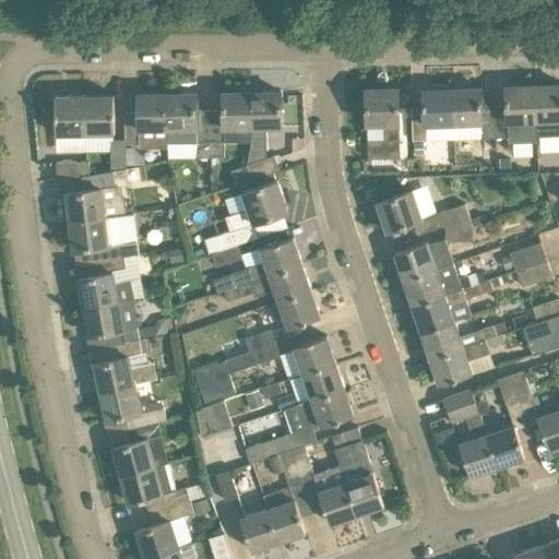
[(558,84),(536,86),(537,121),(551,120),(552,135),(558,135),(558,84)]
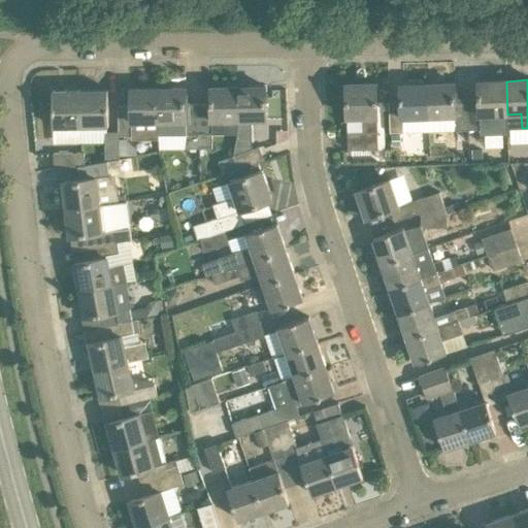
[(506,114),(507,114),(506,81),(479,83),(479,98),(468,98),(469,131),(480,130),(480,135),(508,134),(506,114)]
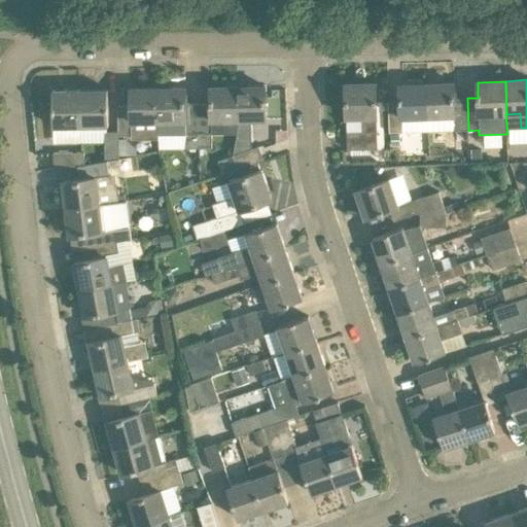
[(468,131),(467,98),(455,98),(454,82),(427,83),(428,132),(468,131)]
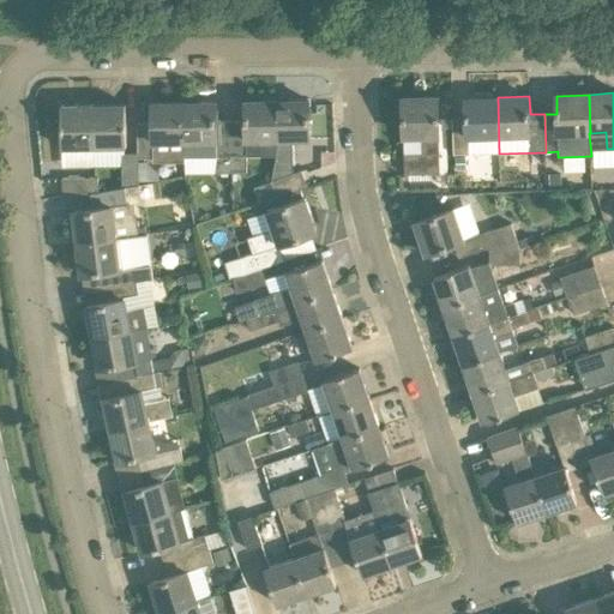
[(404,136),(404,152),(404,174),(440,174),(438,97),(403,97),(404,136)]
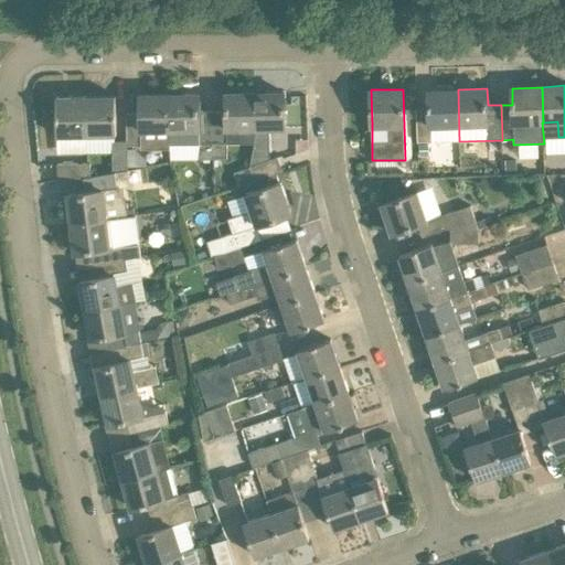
[(459,141),(458,89),(428,91),(428,107),(416,108),(416,117),(417,142),(459,141)]
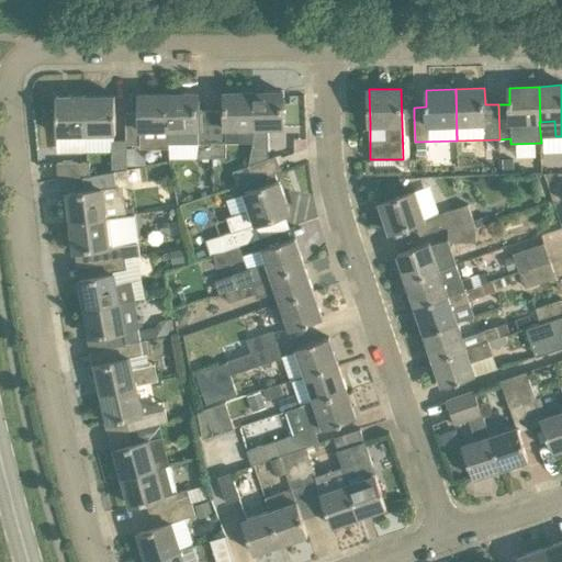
[(254,93),(254,127),(254,142),(253,142),(248,166),(254,180),(281,171),(277,156),(268,159),(267,127),(283,127),(283,92),(254,93)]
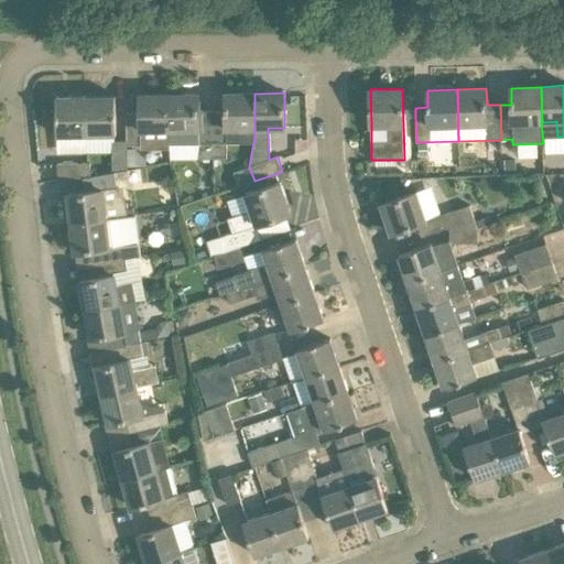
[(213,159),(212,111),(198,111),(198,94),(169,95),(170,129),(170,145),(198,144),(198,159),(213,159)]
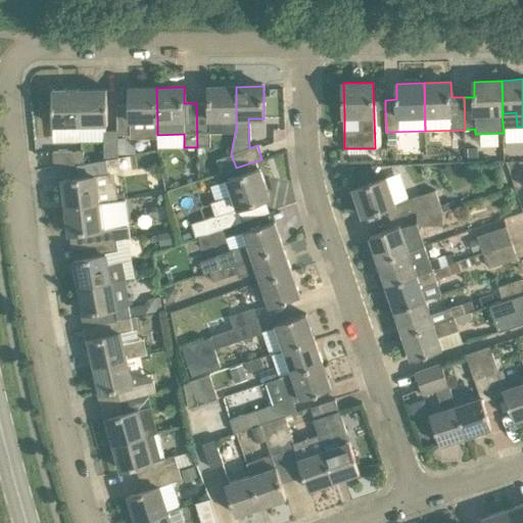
[(209,103),(196,103),(197,147),(210,147),(209,133),(235,132),(236,132),(236,119),(236,87),(208,87),(209,103)]
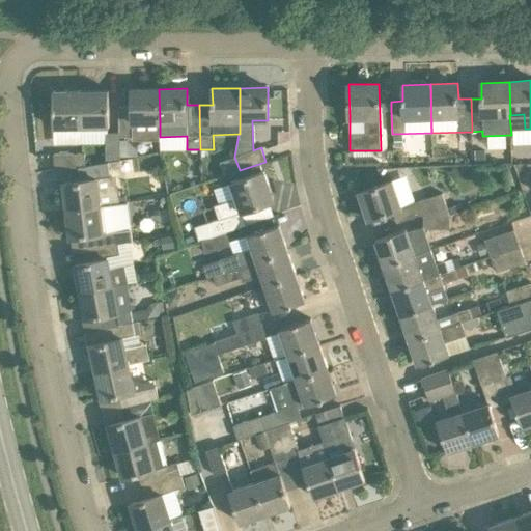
[(160,121),(159,89),(132,89),(132,106),(119,106),(119,133),(119,136),(133,136),(133,140),(160,140),(160,137),(160,121)]
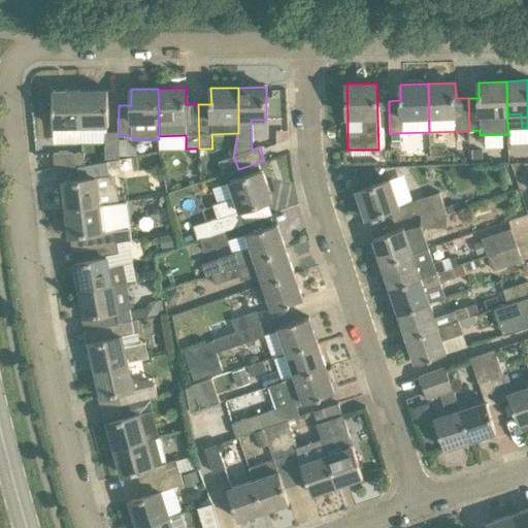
[(81,127),(81,90),(53,91),(54,127),(81,127)]
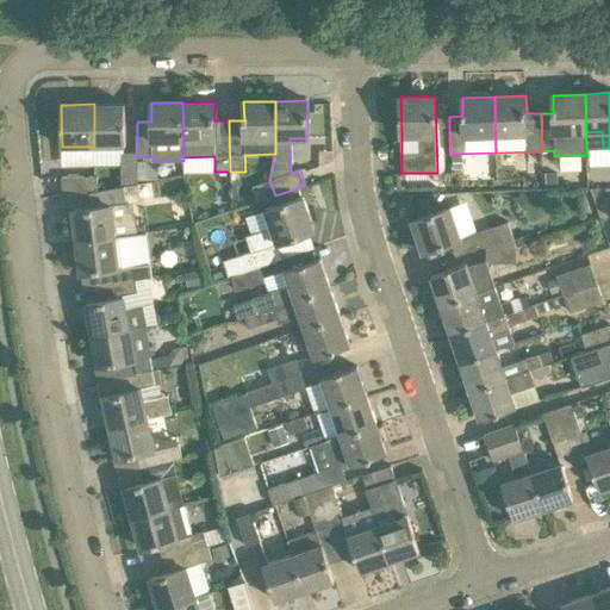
[(125,104),(94,104),(94,147),(125,145),(125,104)]
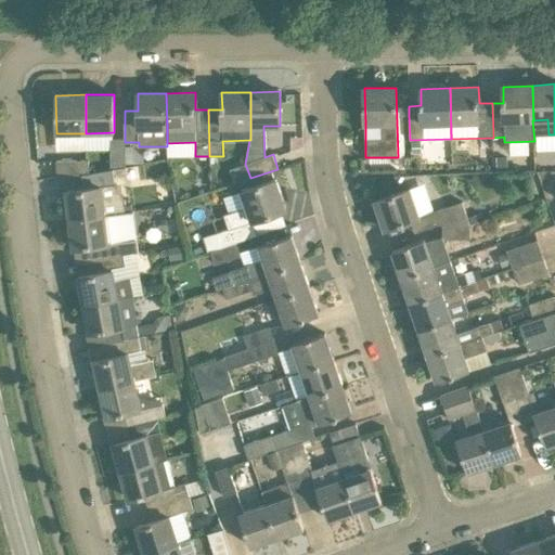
[(121,150),(121,142),(121,139),(106,139),(107,168),(123,168),(121,150)]
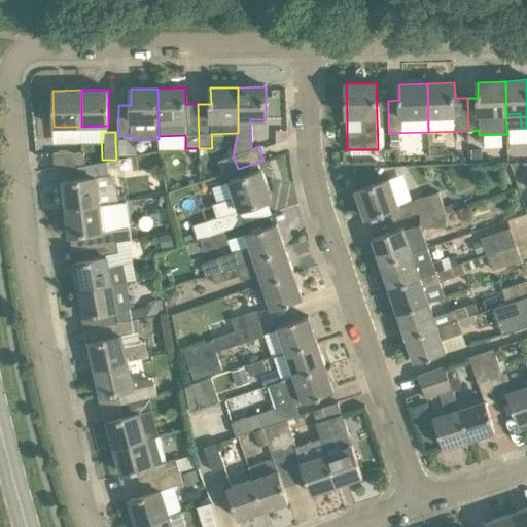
[(401,134),(391,134),(392,146),(401,145),(401,134)]
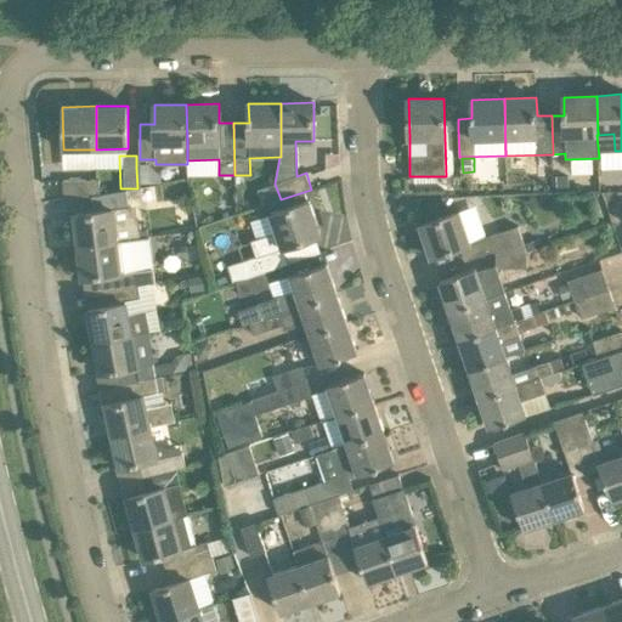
[(91,196),(100,194),(100,180),(63,181),(63,201),(91,196)]
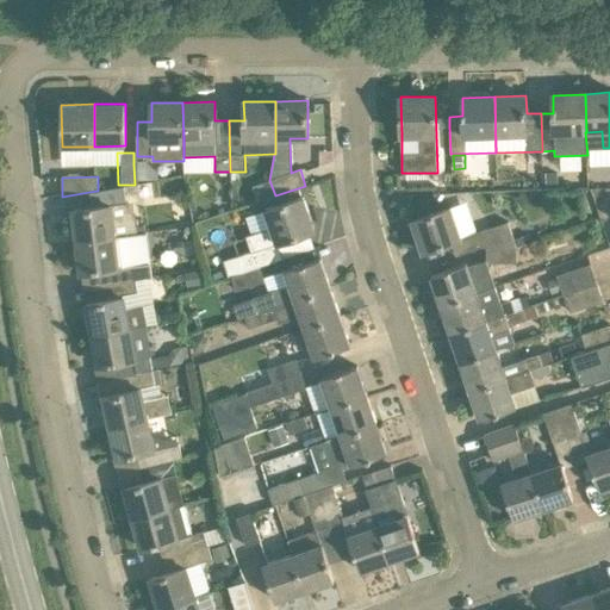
[(78,241),(116,236),(137,234),(134,201),(126,203),(125,186),(98,191),(89,192),(92,207),(74,210),(78,241)]
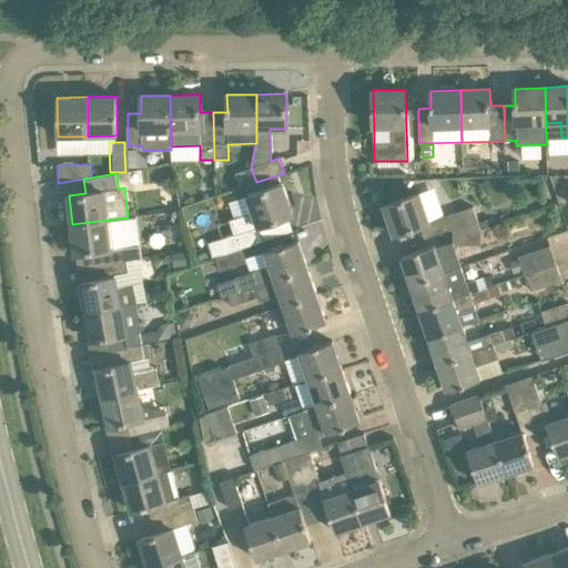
[(212,259),(215,257),(242,249),(257,243),(253,229),(293,215),(282,183),(247,195),(253,211),(229,220),(233,233),(206,243),(212,259)]
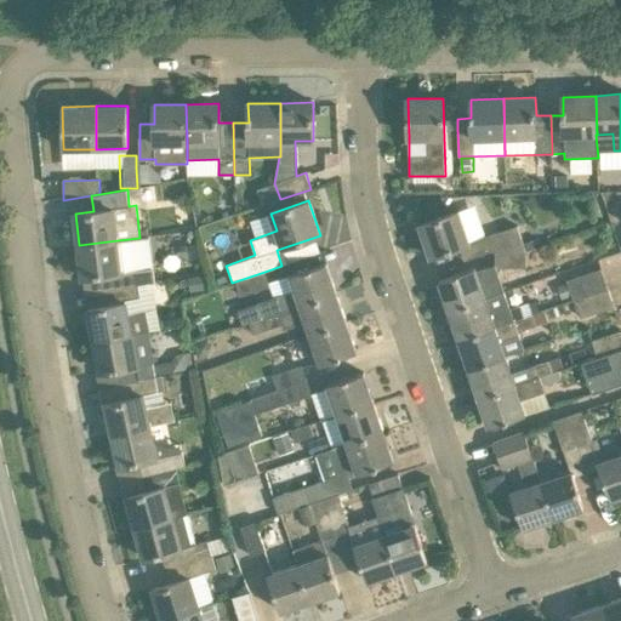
[(497,252),(527,252),(524,243),(517,226),(491,235),(469,243),(459,211),(420,224),(431,257),(460,246),(465,260),(488,252),(495,252),(497,252)]
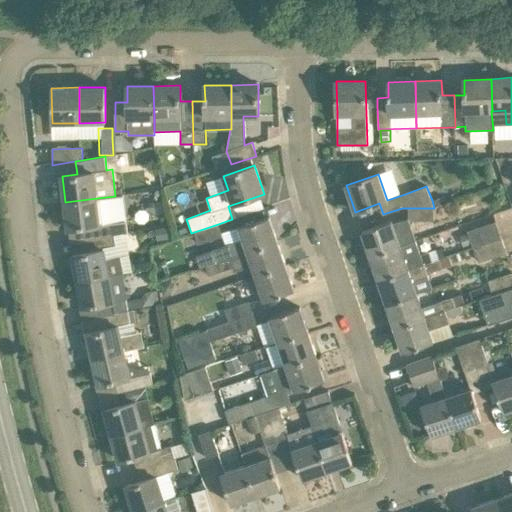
[(115,196),(97,198),(65,202),(68,229),(83,227),(85,239),(114,234),(127,231),(123,195),(115,196)]
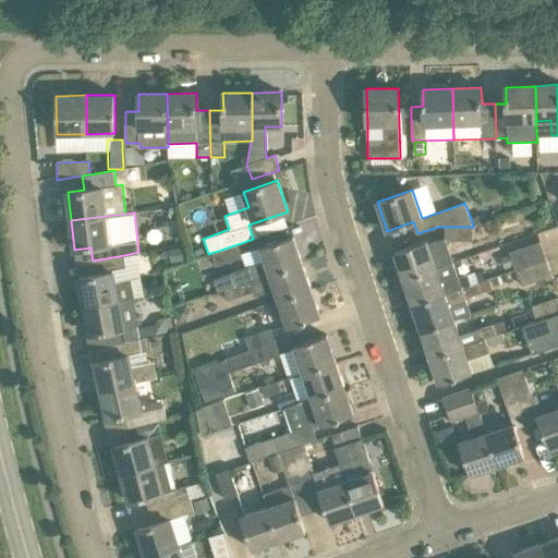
[(484,214),(471,218),(473,227),(486,222),(484,214)]
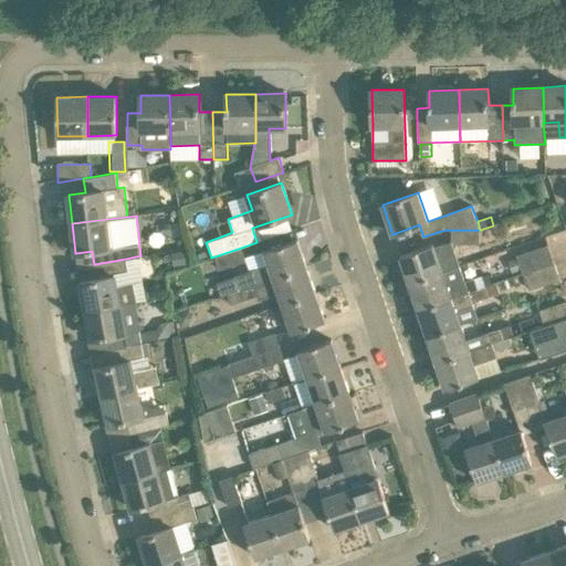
[(480,243),(480,230),(453,230),(451,230),(451,241),(452,244),(480,243)]
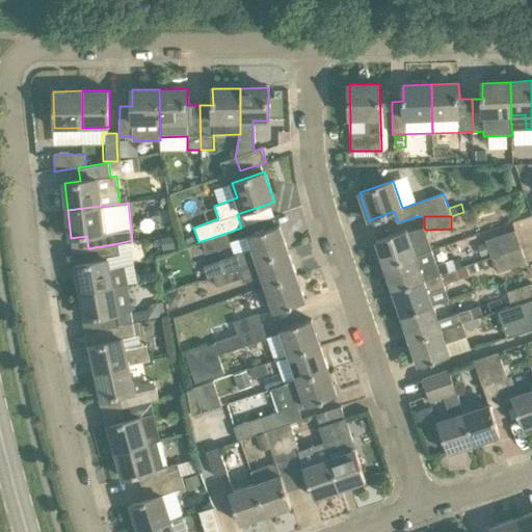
[(221,259),(225,272),(230,270),(237,268),(257,262),(289,251),(280,225),(266,230),(248,235),(253,248),(221,259)]
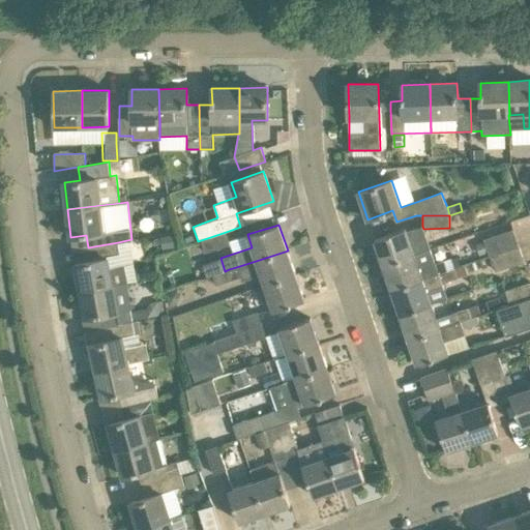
[(430,248),(423,229),(422,226),(407,231),(406,228),(388,234),(388,235),(375,239),(383,264),(414,254),(430,248)]
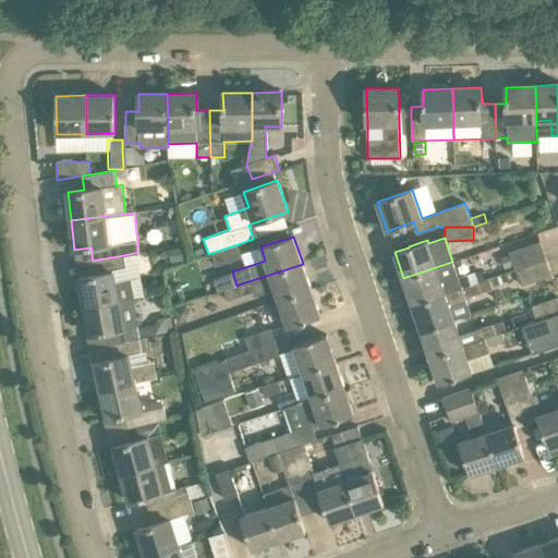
[(509,252),(509,254),(513,266),(514,270),(517,269),(546,261),(540,241),(509,252)]
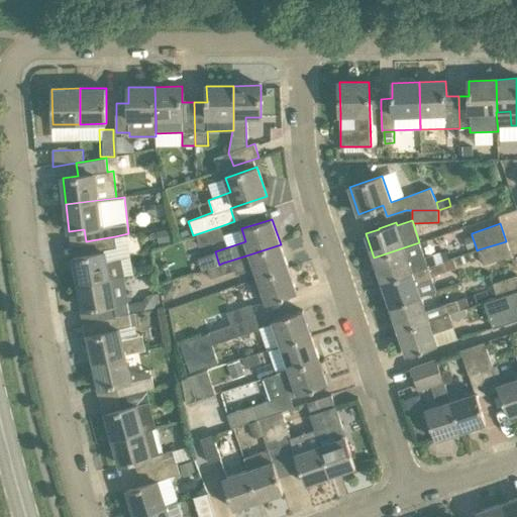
[(224,238),(220,226),(196,234),(200,246),(224,238)]
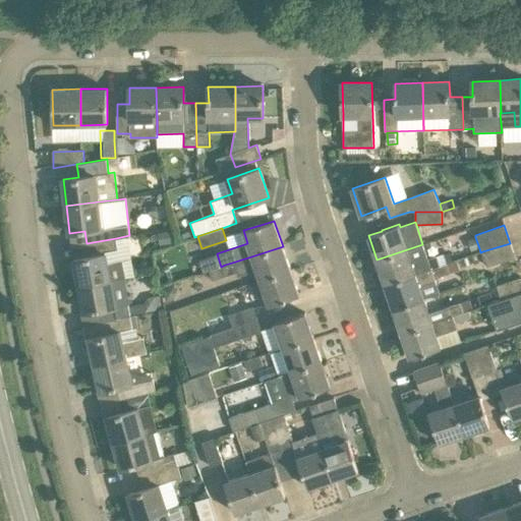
[(158,233),(160,245),(173,242),(171,231),(158,233)]
